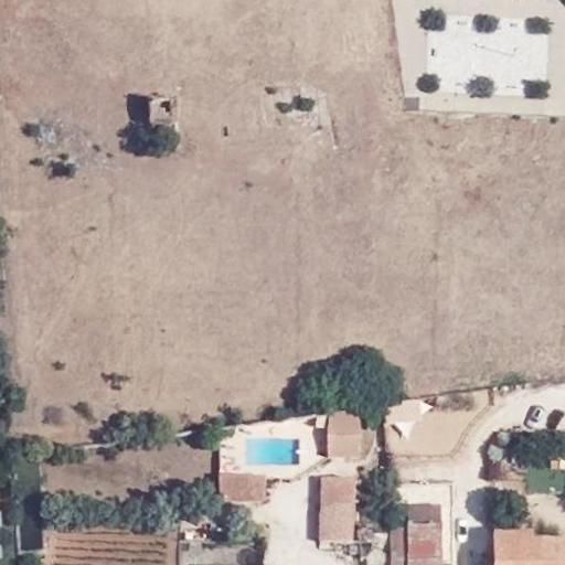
[(178,124),(177,100),(149,99),(150,124),(178,124)]
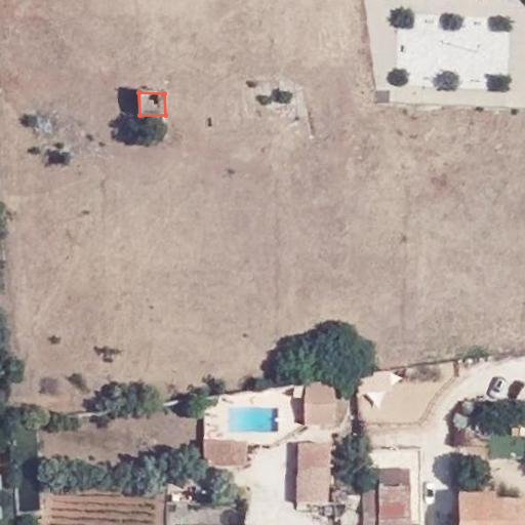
[(333,426),(333,380),(305,385),(304,426),(333,426)]
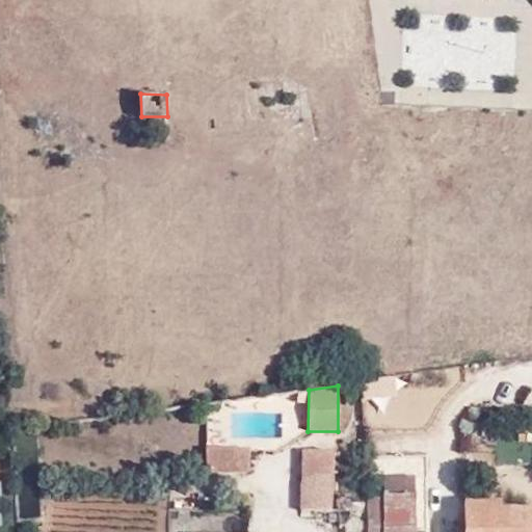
[(249,473),(249,450),(206,449),(206,469),(212,473),(249,473)]
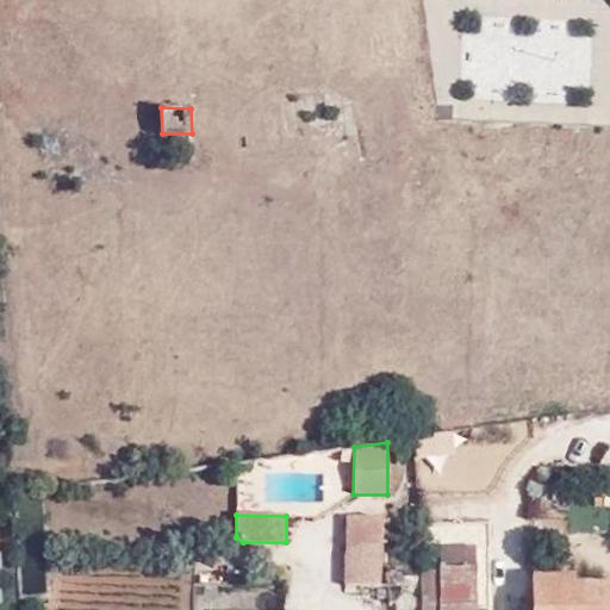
[(381,586),(384,518),(347,517),(344,585),(381,586)]
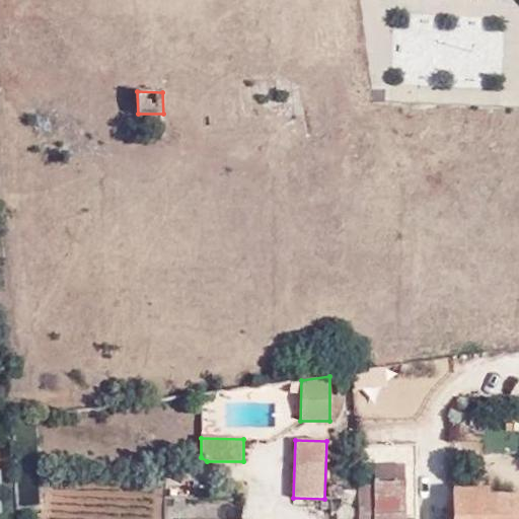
[(404,518),(404,464),(374,464),(374,486),(358,486),(359,517),(358,518),(404,518)]
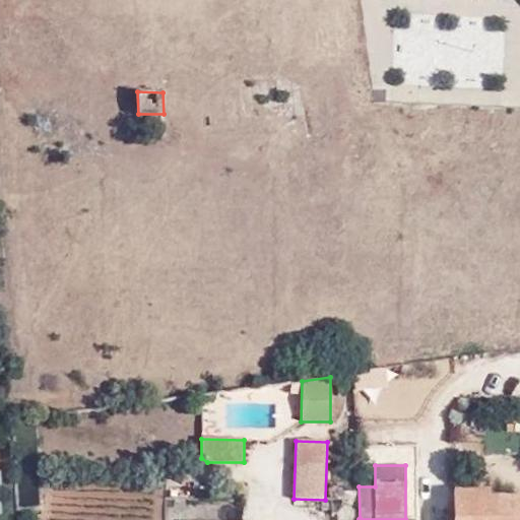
[(482,499),(458,500),(458,519),(519,519),(519,504),(483,505),(482,499)]
